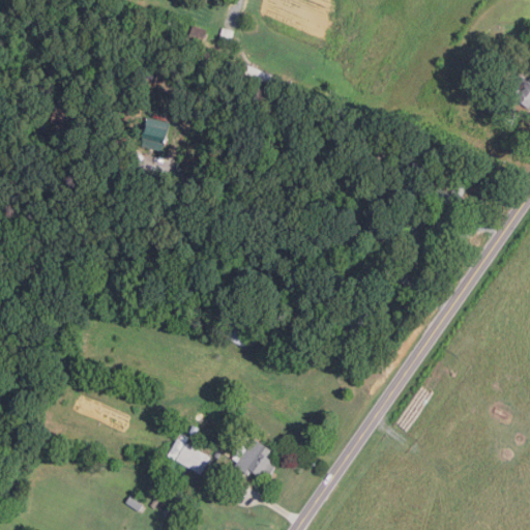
[(201,46),(187,40),(194,25),(207,30),(201,46)]
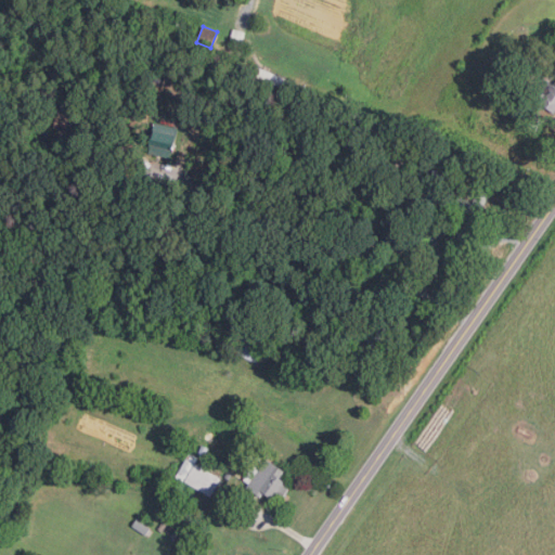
[(241,46),(229,42),(232,29),(244,33),(241,46)]
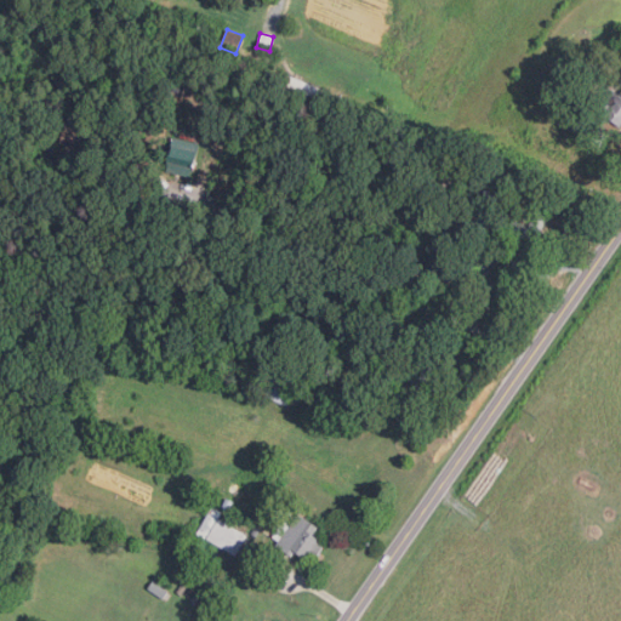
[(252,68),(245,64),(248,58),(255,61),(252,68)]
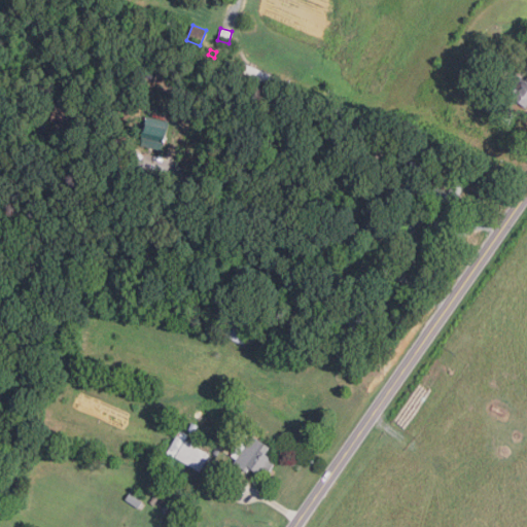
[(275,86),(241,72),(244,64),(278,78),(275,86)]
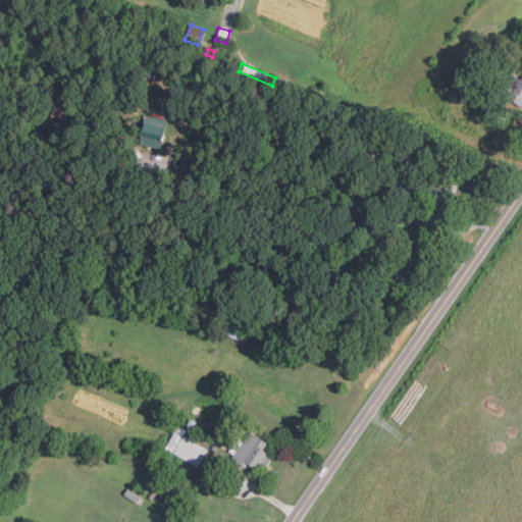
[(521,105),(521,107),(499,89),(512,72),(521,80),(521,77),(521,105)]
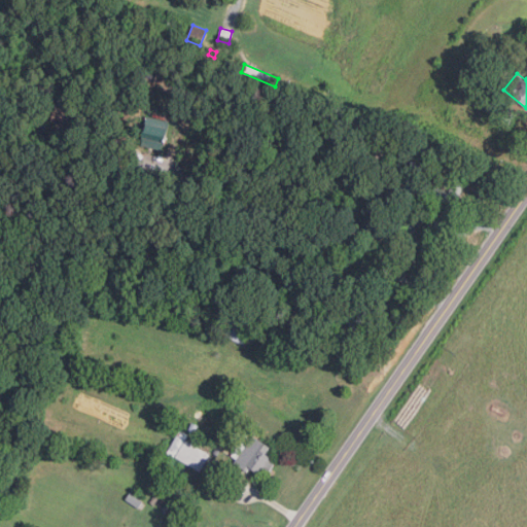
[(162,150),(140,144),(147,117),(169,123),(162,150)]
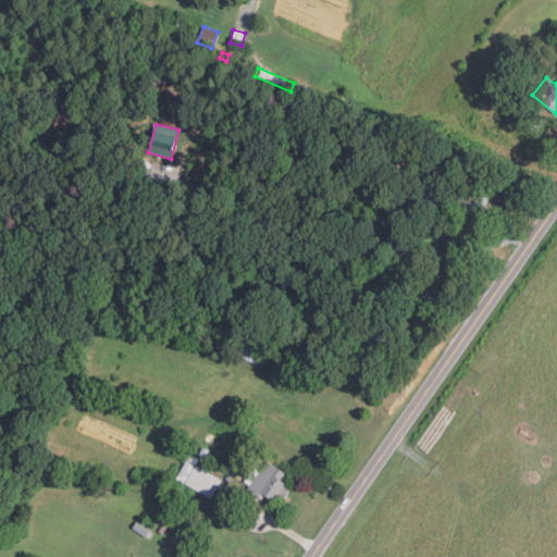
[(434,140),(421,136),(425,126),(437,131),(434,140)]
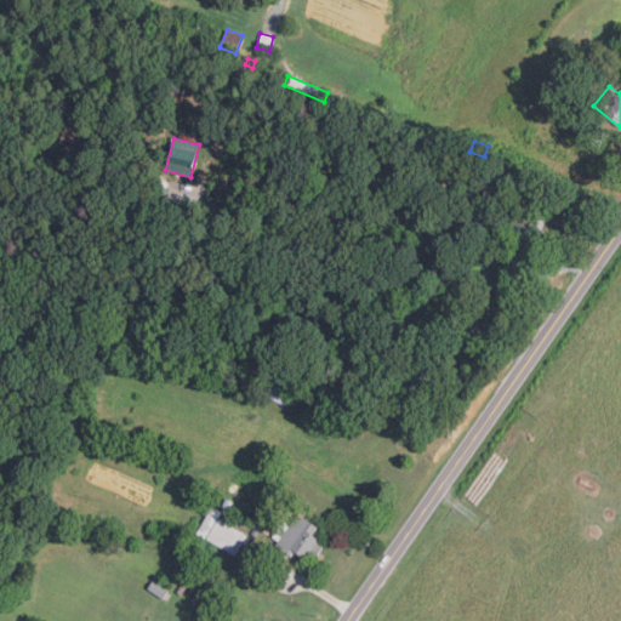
[(142,164),(127,161),(130,152),(143,154),(142,164)]
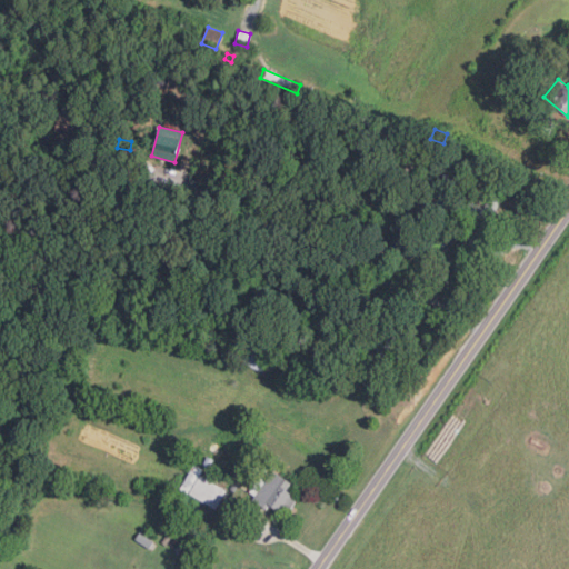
[(431,202),(421,196),(432,179),(441,186),(431,202)]
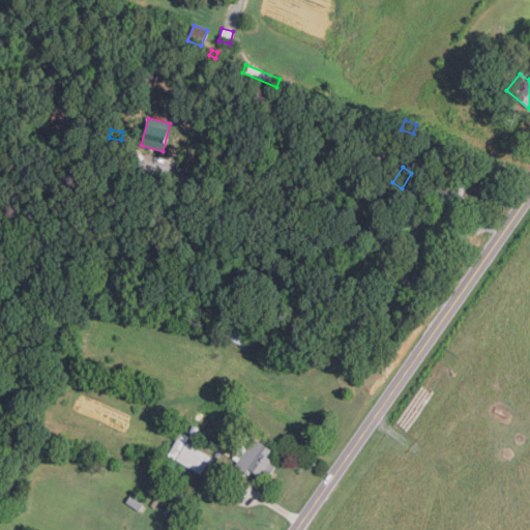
[(124,181),(114,187),(108,176),(118,170),(124,181)]
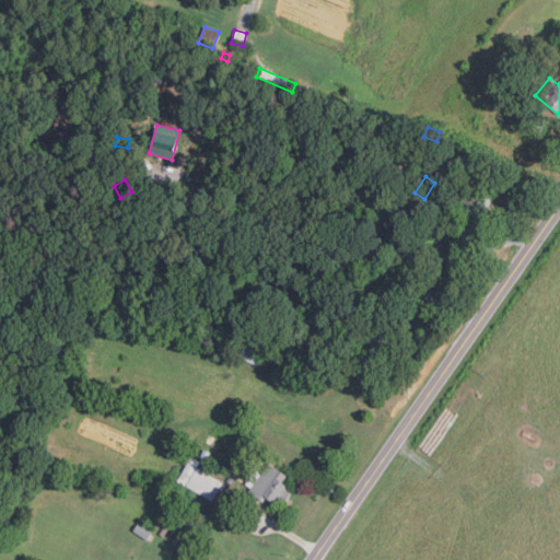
[(207,461),(199,457),(202,448),(210,452),(207,461)]
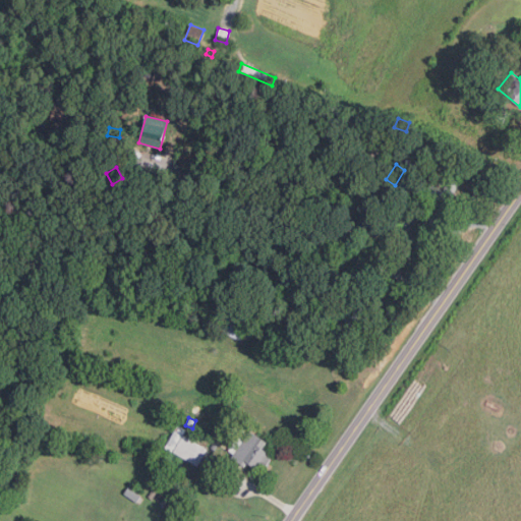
[(170,457),(162,453),(177,424),(186,429),(182,436),(206,449),(197,465),(173,452),(170,457)]
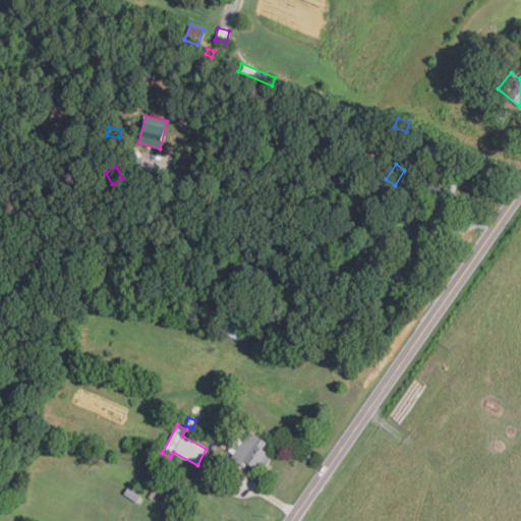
[(263,470),(258,467),(256,470),(246,463),(243,466),(230,457),(232,454),(227,451),(236,438),(241,442),(248,430),(266,443),(262,449),(269,454),(267,457),(270,459),(263,470)]
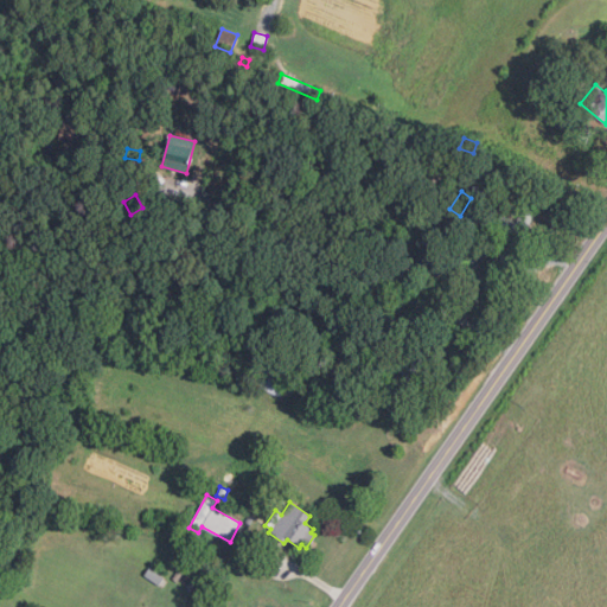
[(158,585),(144,574),(148,567),(164,577),(158,585)]
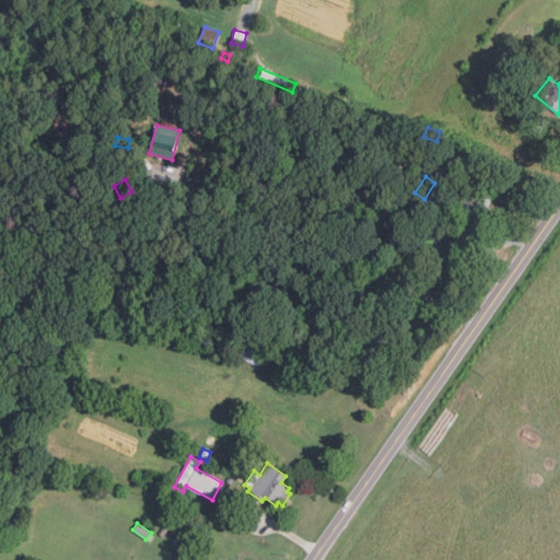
[(163,536),(159,533),(163,526),(168,531),(163,536)]
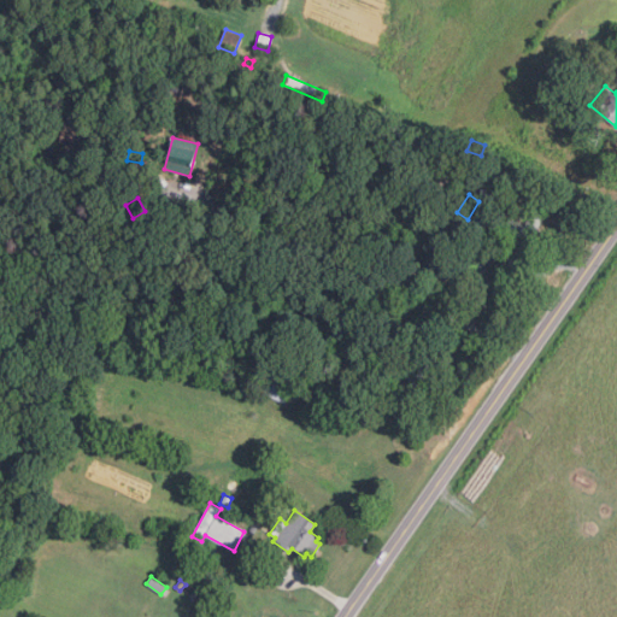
[(199,594),(193,601),(187,597),(193,589),(199,594)]
